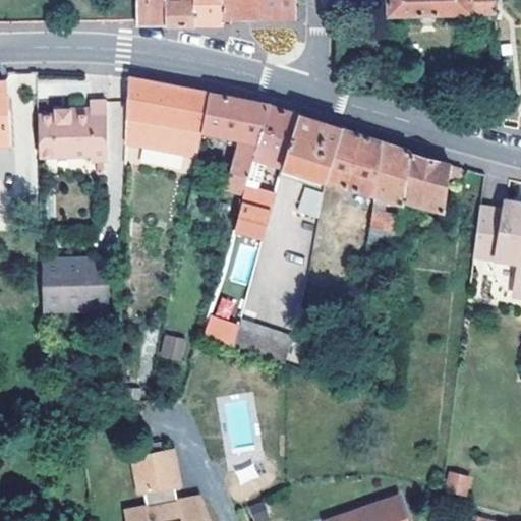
[(166,24),(165,0),(134,0),(134,18),(134,24),(149,24),(166,24)]
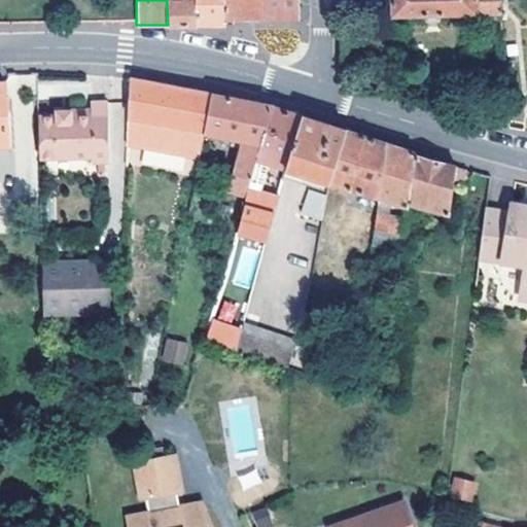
[(167,0),(168,25),(182,24),(198,24),(197,0),(167,0)]
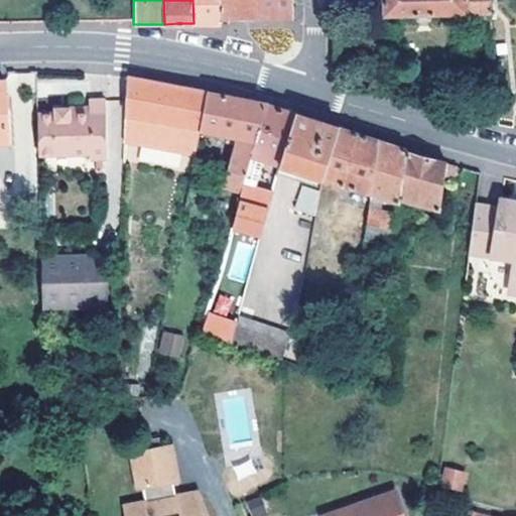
[(221,23),(221,18),(220,0),(192,0),(194,23),(207,23),(221,23)]
